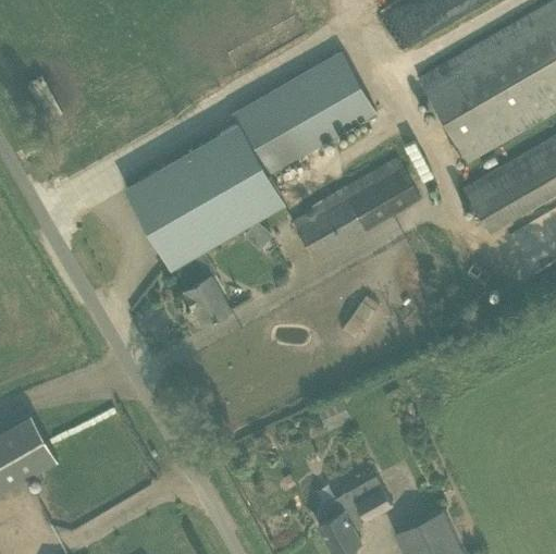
[(373,0),(399,57),(464,28),(451,0),(373,0)]
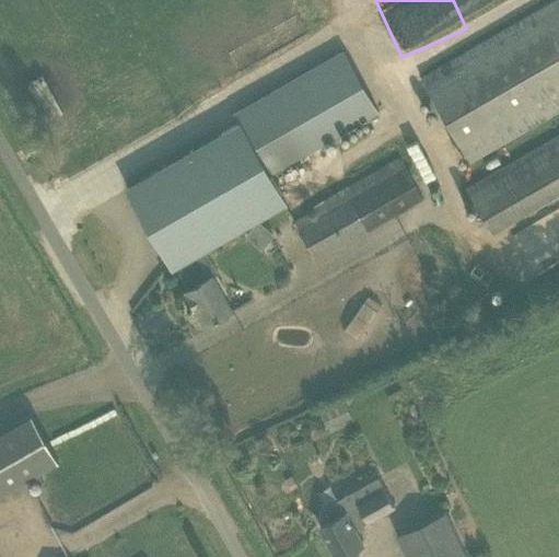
[(558,0),(556,0),(419,80),(468,165),(558,112),(558,0)]
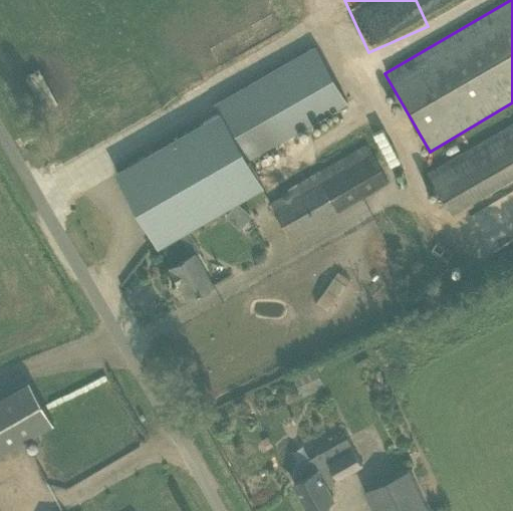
[(170,269),(188,300),(212,286),(194,255),(199,253),(186,230),(262,187),(247,162),(347,105),(315,49),(214,106),(220,116),(116,176),(157,246),(160,245),(173,267),(170,269)]
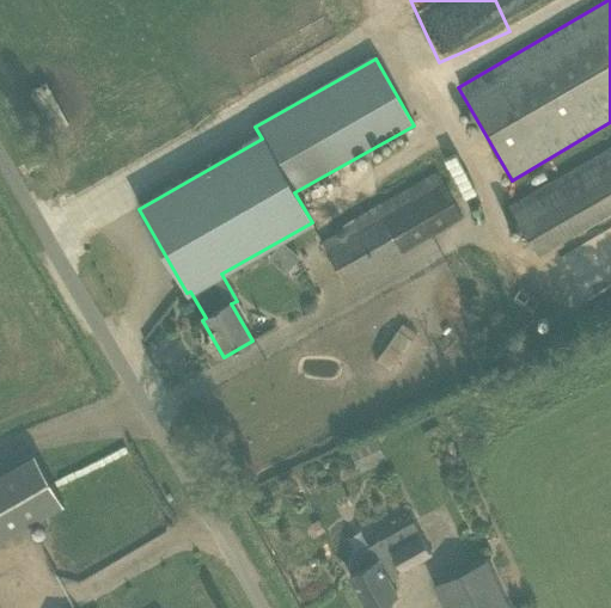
[(29,93),(52,134),(69,123),(47,84),(29,93)]
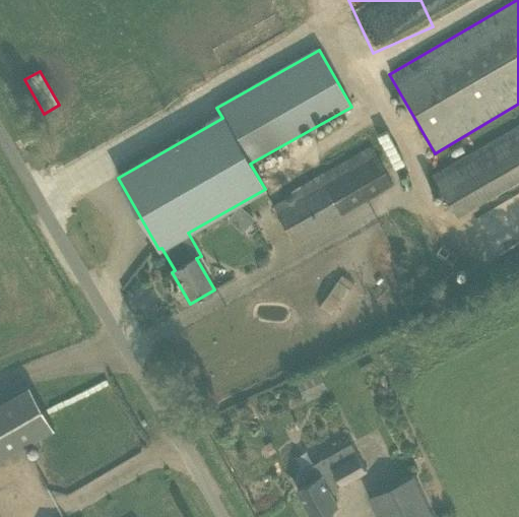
[(518,126),(430,178),(453,217),(518,179),(518,126)]
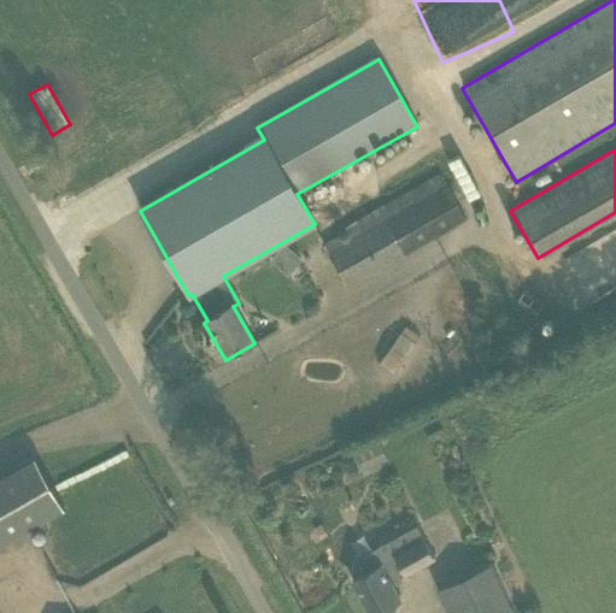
[(327,254),(347,289),(464,223),(438,176),(341,229),(348,242),(342,246),(338,239),(326,245),(329,253),(327,254)]
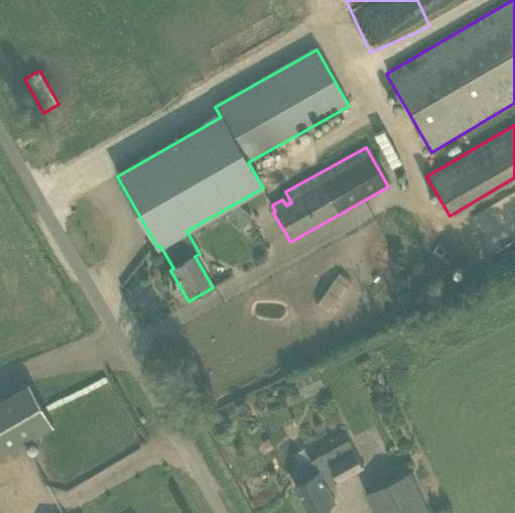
[(252,219),(237,206),(225,220),(241,233),(252,219)]
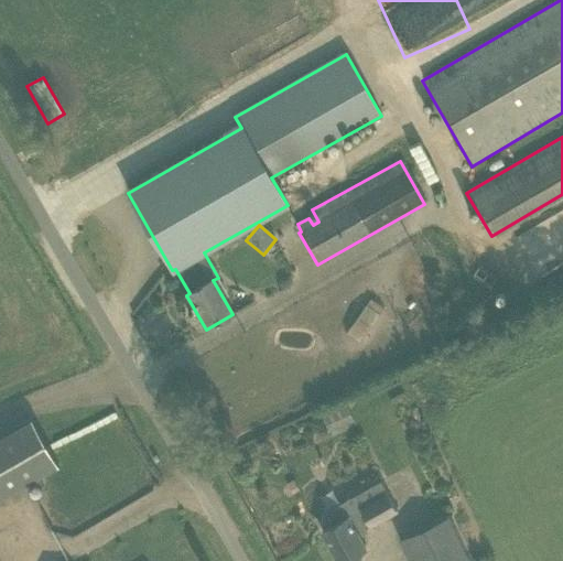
[(365,346),(389,313),(370,300),(346,333),(365,346)]
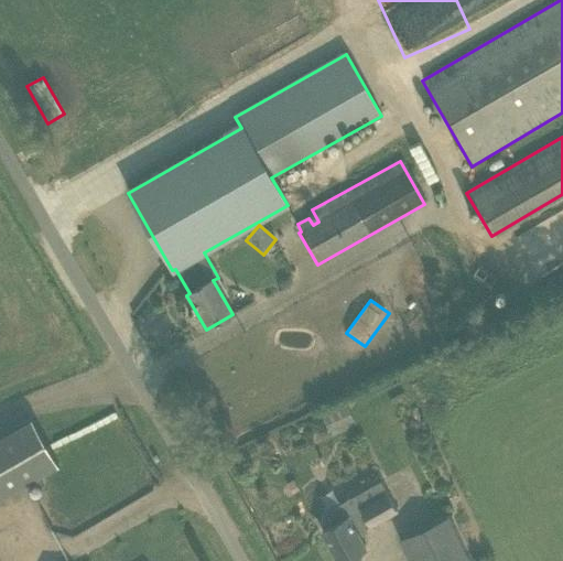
[(448,320),(434,326),(441,338),(455,332),(448,320)]
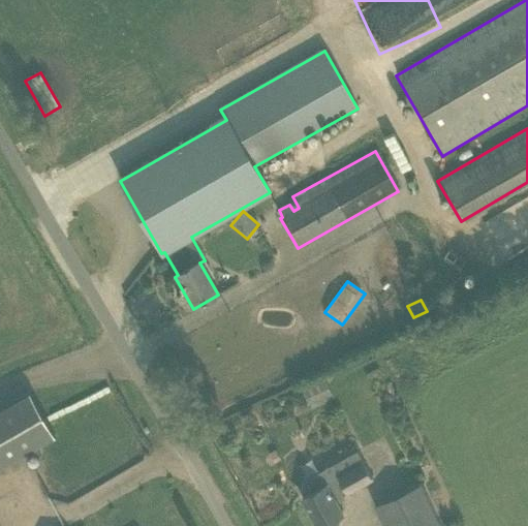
[(0,468),(54,438),(29,395),(0,411),(0,468)]
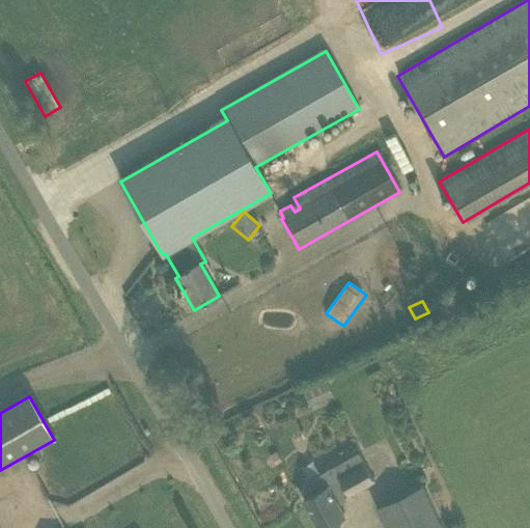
[(276,453),(268,457),(274,468),(281,464),(276,453)]
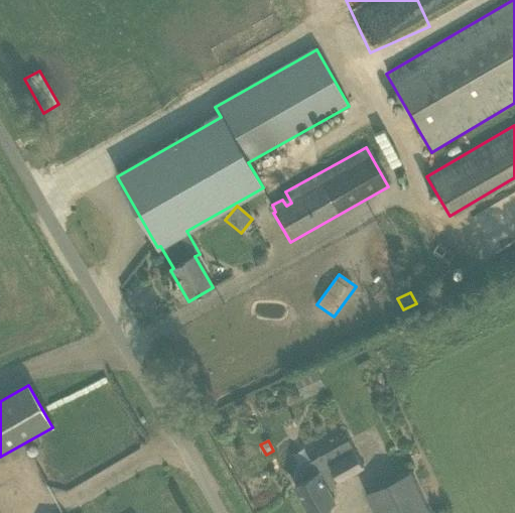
[(329,512),(330,510),(328,507),(334,503),(326,489),(362,469),(347,441),(297,470),(304,482),(293,488),(307,512),(329,512)]
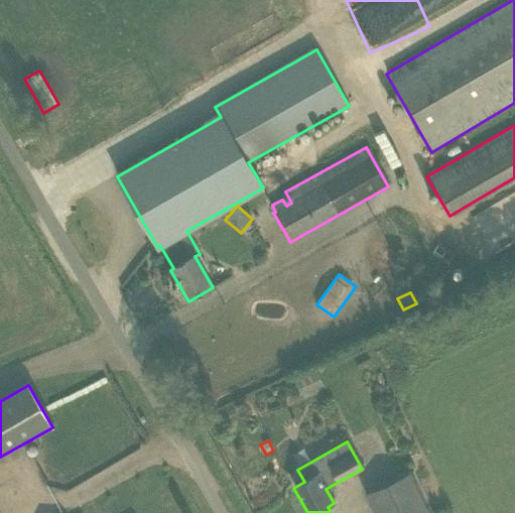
[(364,495),(373,512),(428,512),(409,474),(364,495)]
